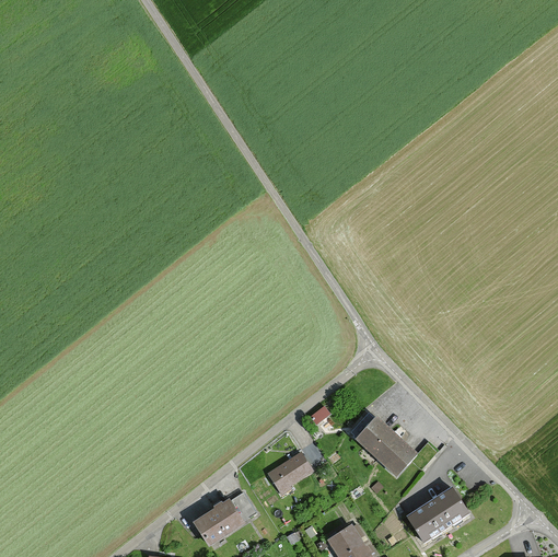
[(329,415),(324,405),(309,415),(314,424),(329,415)]
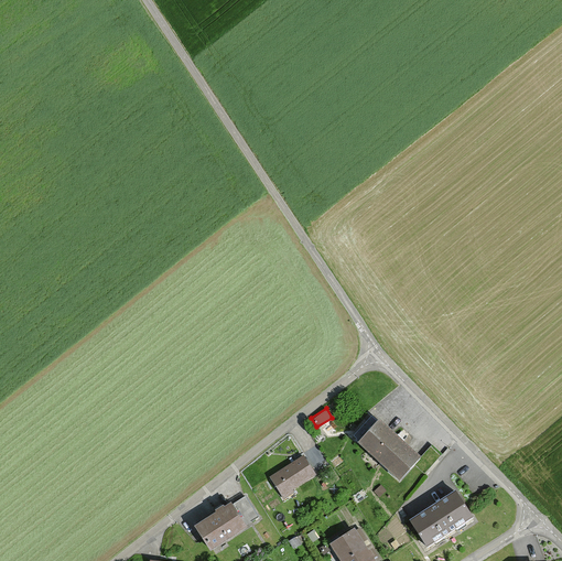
[(421,454),(378,417),(355,443),(399,483),(419,461),(427,468),(441,452),(430,443),(421,454)]
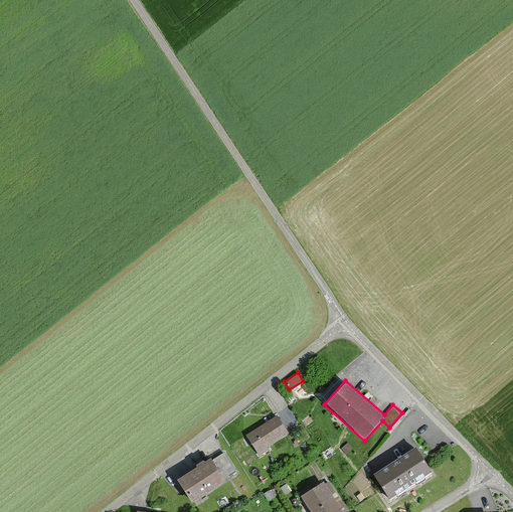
[(288,434),(276,414),(244,435),(257,453),(288,434)]
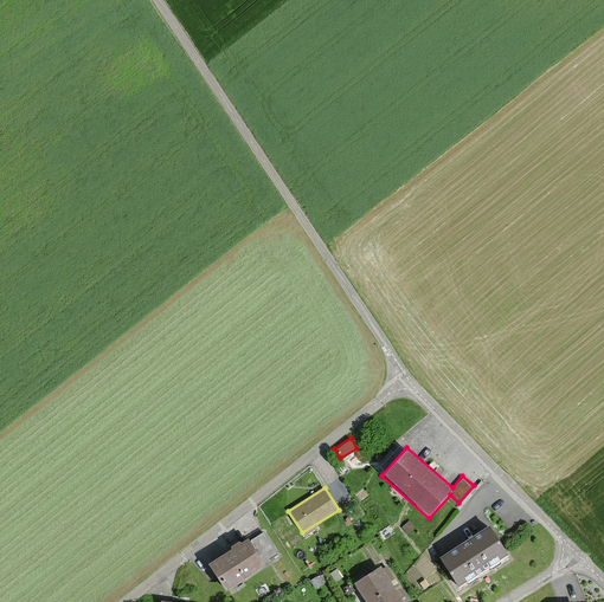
[(489,526),(441,556),(460,587),(508,557),(489,526)]
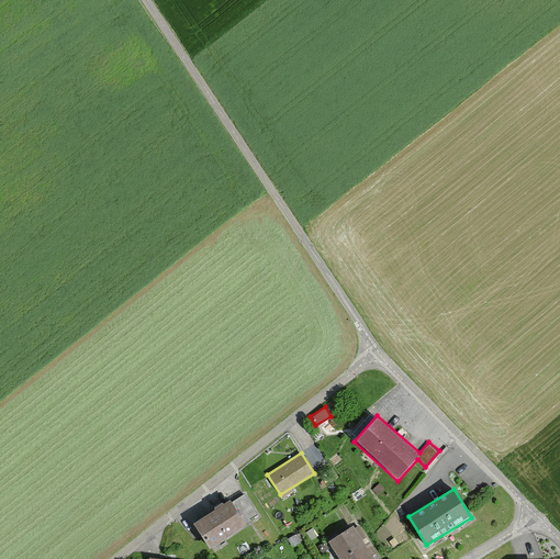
[(256,513),(243,494),(194,526),(208,546),(256,513)]
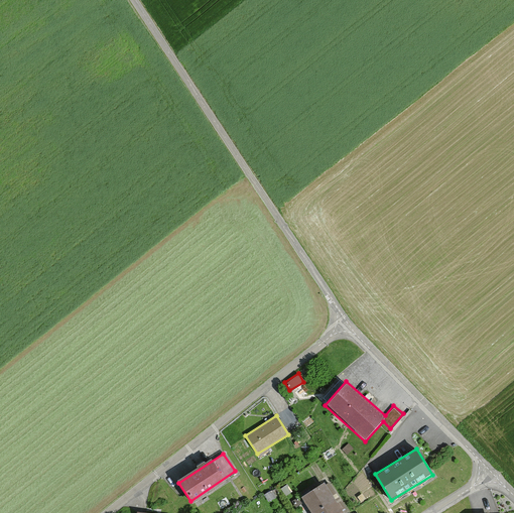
[(341,512),(322,484),(303,496),(313,512),(312,512),(341,512)]
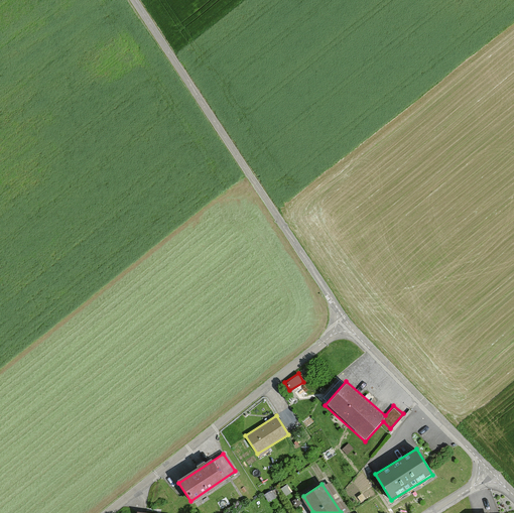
All buildings are outlined.
